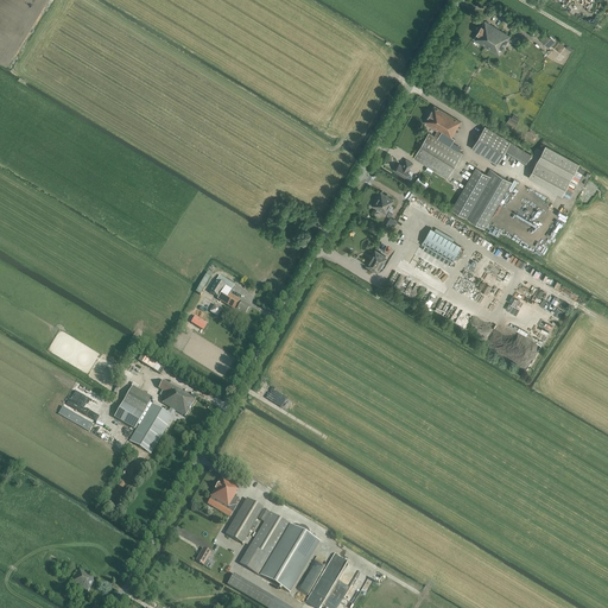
[(500,55),(511,36),(485,20),(474,39),(500,55)]
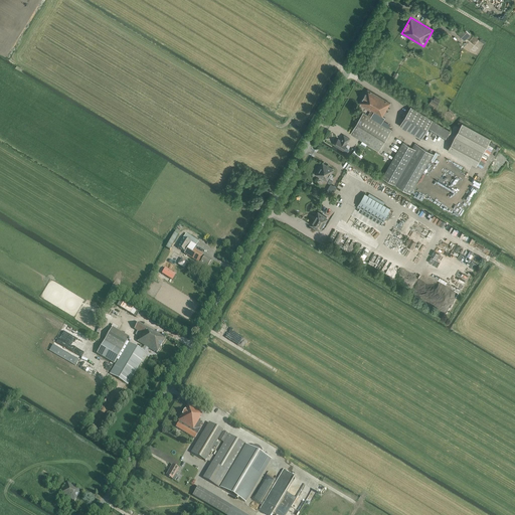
[(382,117),(390,103),(368,90),(359,103),(371,110),(367,115),(363,113),(350,134),(379,152),(391,130),(382,124),(385,118),(382,117)]
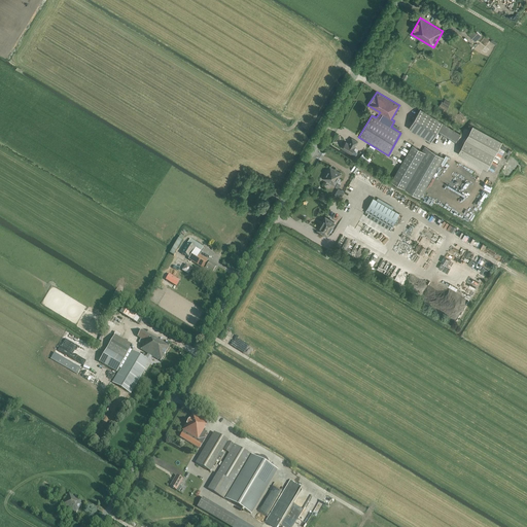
[(421,109),(409,129),(431,142),(437,131),(443,123),(421,109)]
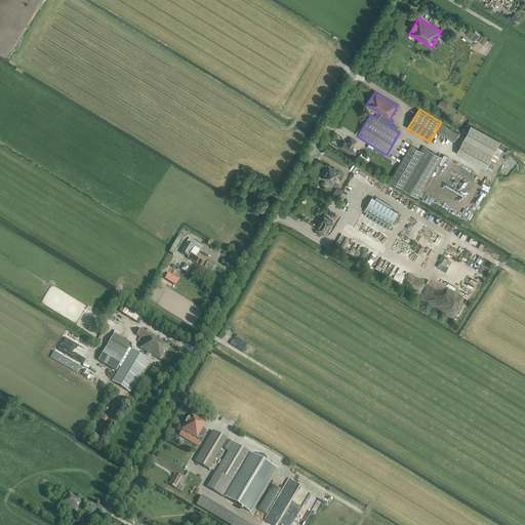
[(498,142),(471,127),(456,154),(484,169),(498,142)]
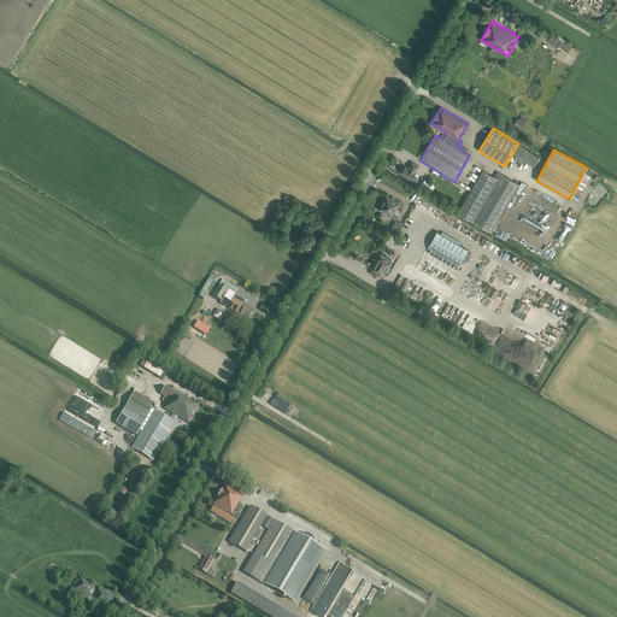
[(413,181),(422,166),(413,162),(410,169),(407,166),(403,175),(413,181)]
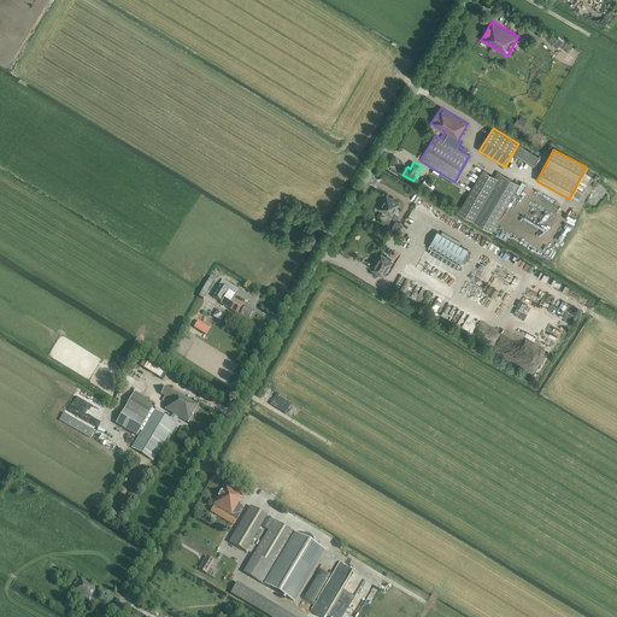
[(494,178),(482,171),(459,212),(492,231),(518,186),(497,174),(494,178)]
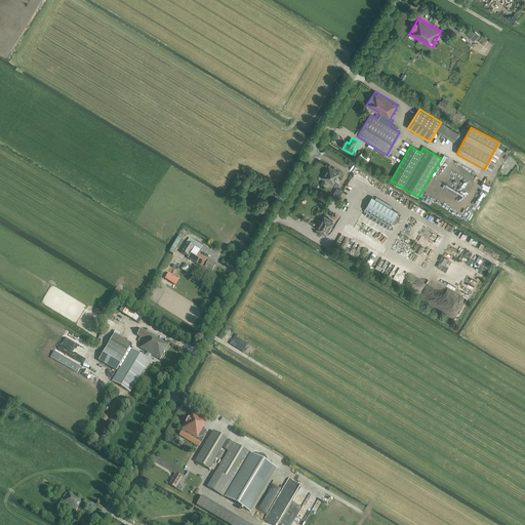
[(362,152),(359,157),(366,163),(370,158),(362,152)]
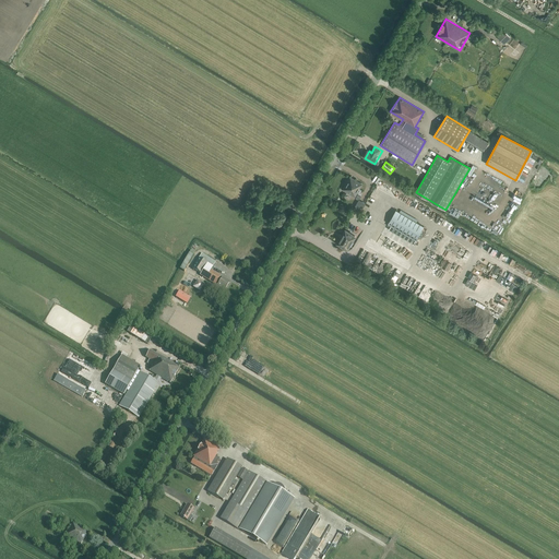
[(355,198),(355,197),(363,183),(351,176),(342,190),(355,198)]
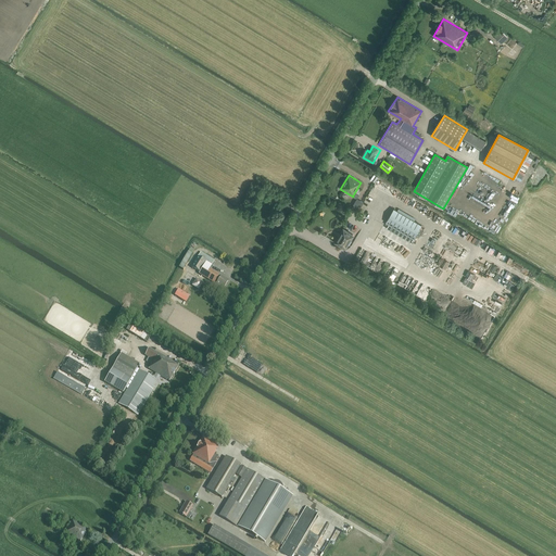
[(275,212),(280,201),(272,197),(267,206),(263,204),(262,207),(268,211),(270,209),(275,212)]
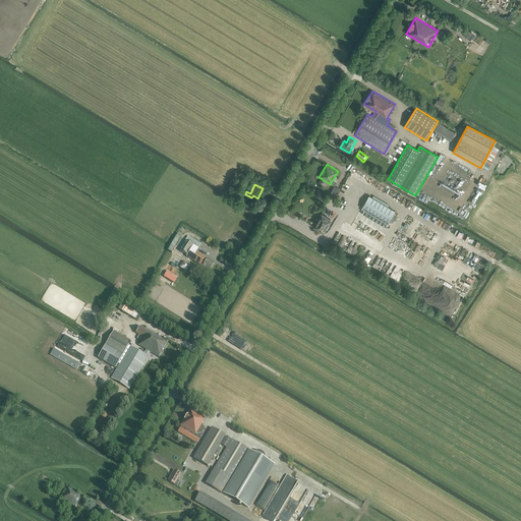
[(337,196),(341,188),(335,185),(331,192),(337,196)]
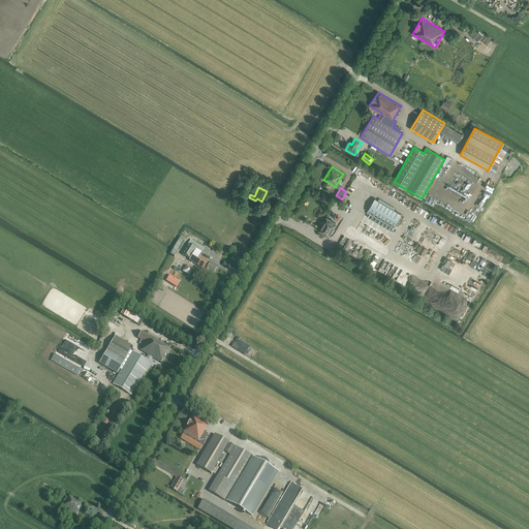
[(241,203),(248,191),(244,189),(236,200),(241,203)]
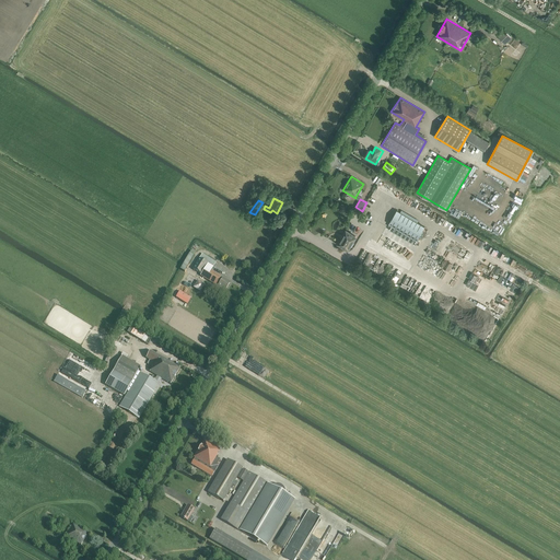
[(417,241),(424,226),(397,210),(388,224),(417,241)]
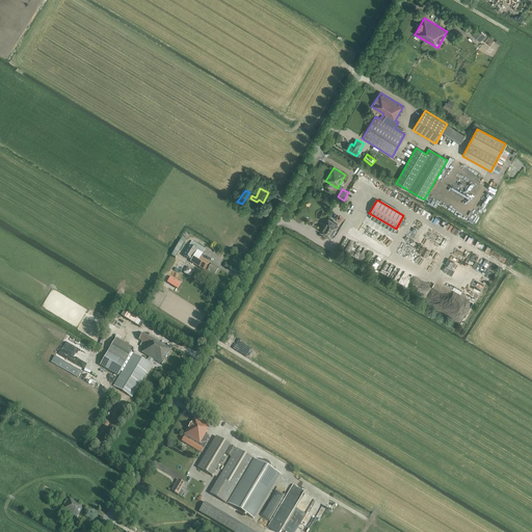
[(328,218),(320,232),(330,238),(334,234),(335,234),(337,230),(339,224),(328,218)]
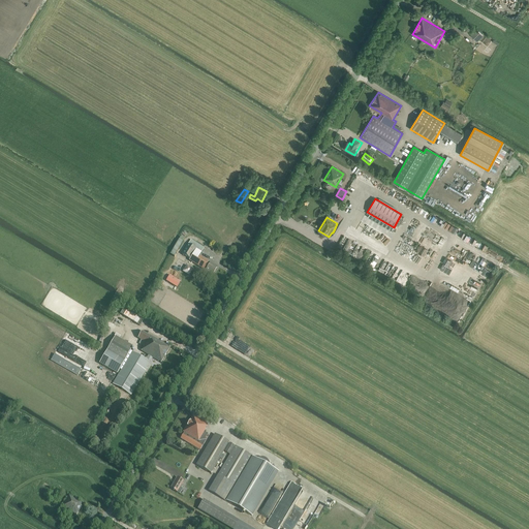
[(175,257),(183,242),(179,240),(170,255),(175,257)]
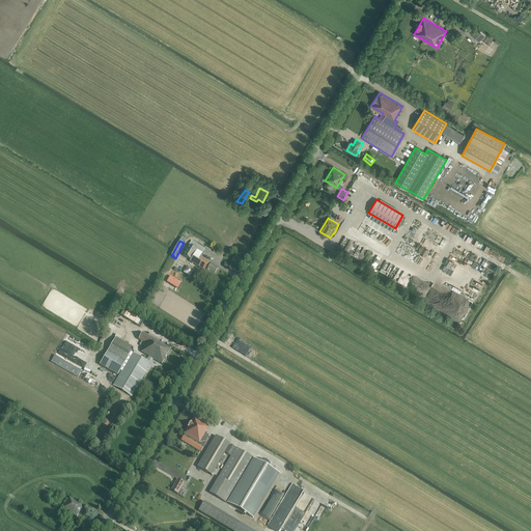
[(204,271),(206,272),(206,273),(210,275),(211,274),(214,276),(218,268),(211,263),(210,262),(200,257),(202,253),(205,249),(200,246),(192,241),(189,245),(183,255),(191,260),(190,261),(195,266),(204,271)]
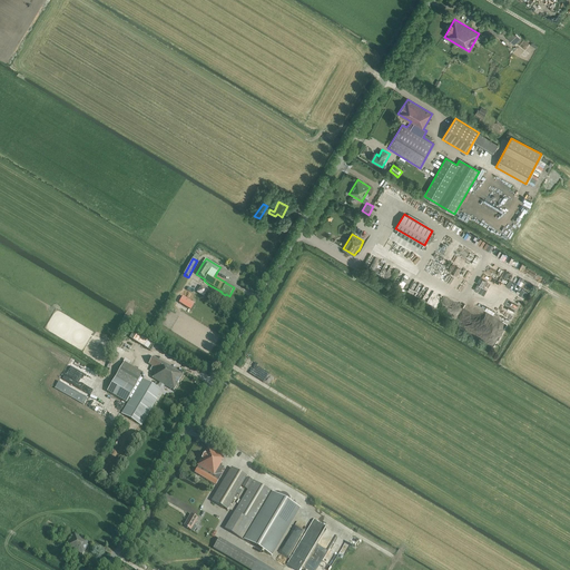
[(193,311),(194,308),(193,307),(195,304),(183,296),(179,303),(190,310),(192,310),(193,311)]
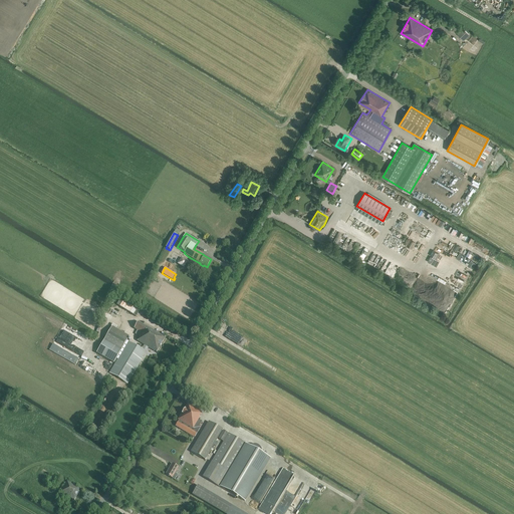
[(119,300),(116,305),(136,316),(139,311),(122,301),(122,302),(119,300)]
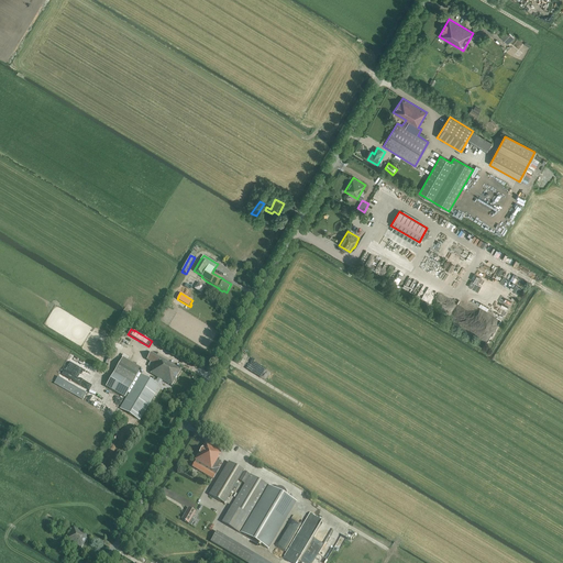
[(157,378),(155,383),(159,385),(162,381),(172,387),(181,370),(152,352),(146,361),(150,362),(147,366),(152,368),(153,370),(150,374),(157,378)]
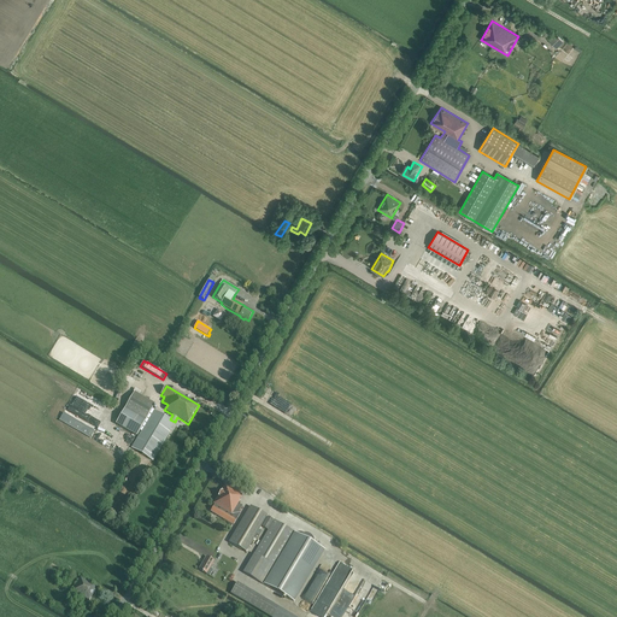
[(156,405),(134,393),(116,423),(137,436),(156,405)]
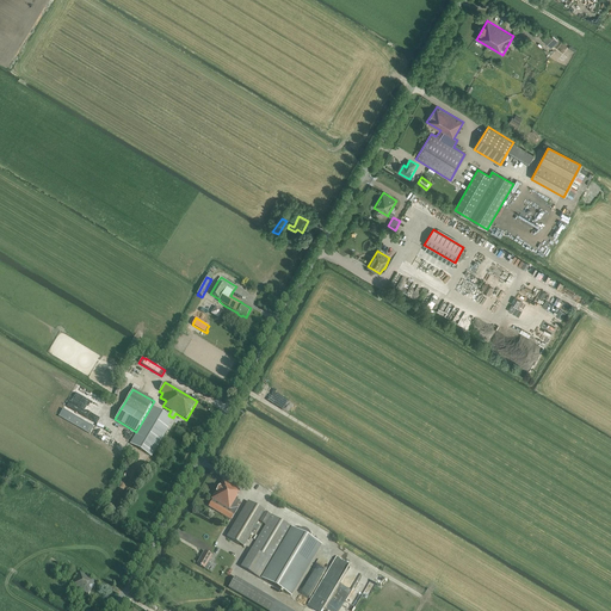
[(173,418),(168,415),(153,406),(130,444),(150,456),(173,418)]
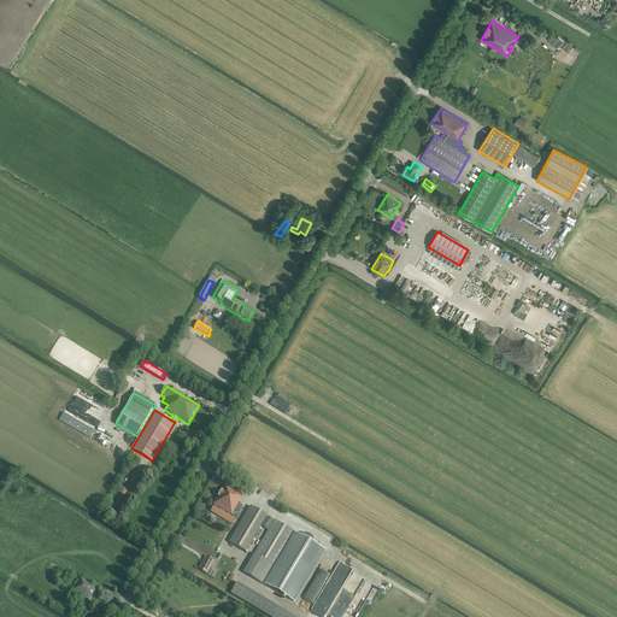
[(234,526),(241,512),(240,512),(242,506),(239,504),(240,501),(242,495),(224,485),(213,504),(215,505),(210,512),(234,526)]
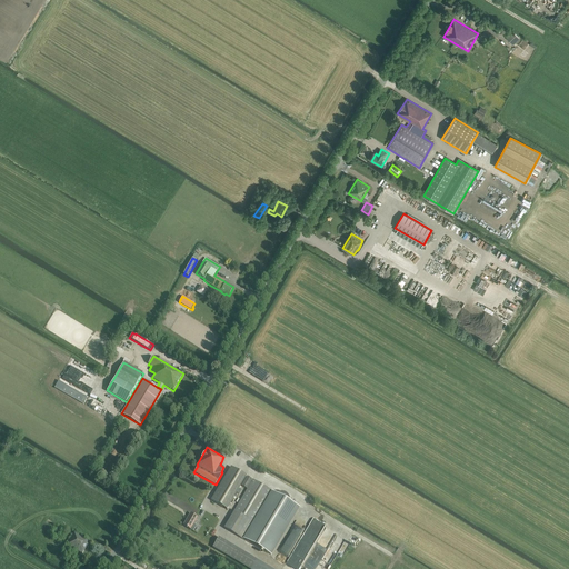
[(226,509),(247,476),(231,467),(211,500),(226,509)]
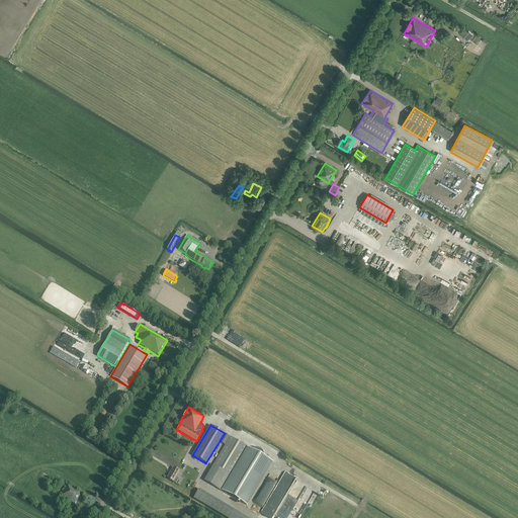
[(222,492),(248,447),(230,437),(225,434),(220,442),(225,445),(213,464),(203,481),(222,492)]
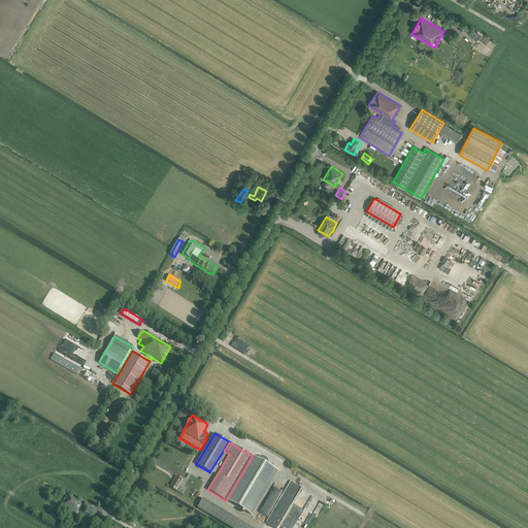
[(278,471),(253,456),(227,500),(253,516),(278,471)]
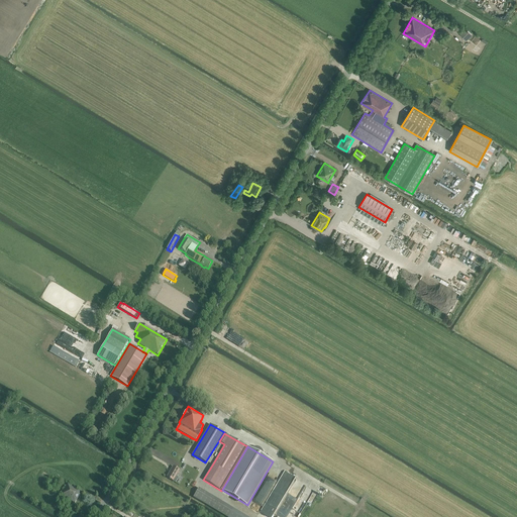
[(173,467),(167,478),(174,482),(176,483),(179,478),(176,477),(180,471),(173,467)]
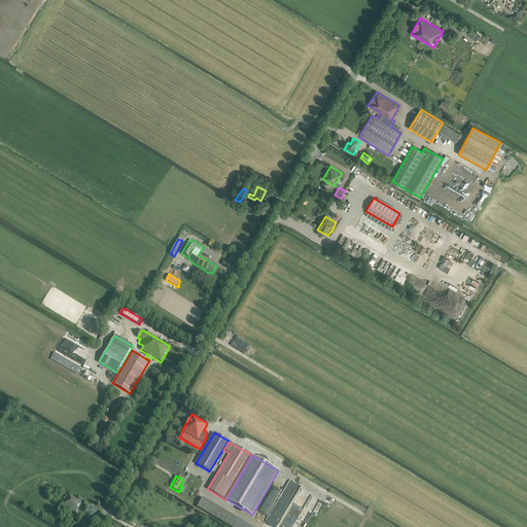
[(76,514),(83,502),(69,493),(62,505),(76,514)]
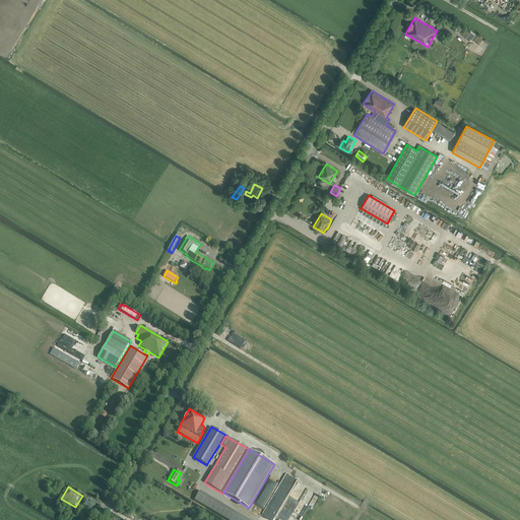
[(249,519),(200,491),(194,501),(226,519),(249,519)]
